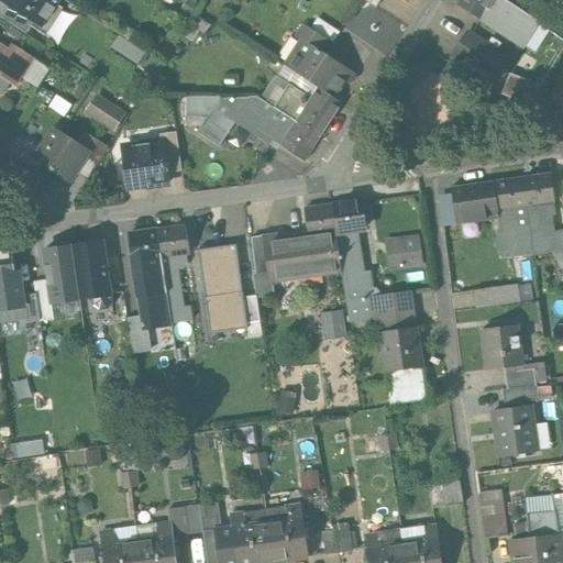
[(0,0),(0,2),(41,30),(59,0),(0,0)]
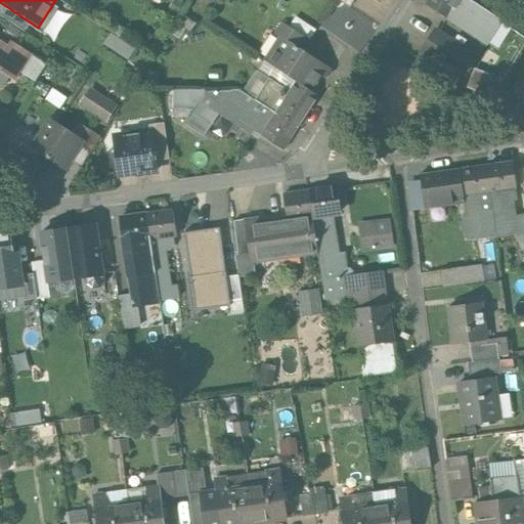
[(501,22),(469,0),(430,0),(428,3),(488,43),(501,22)]
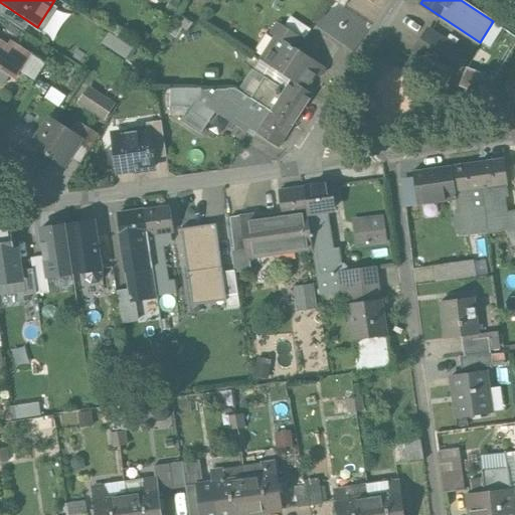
[(480,0),(462,0),(475,8),(480,0)]
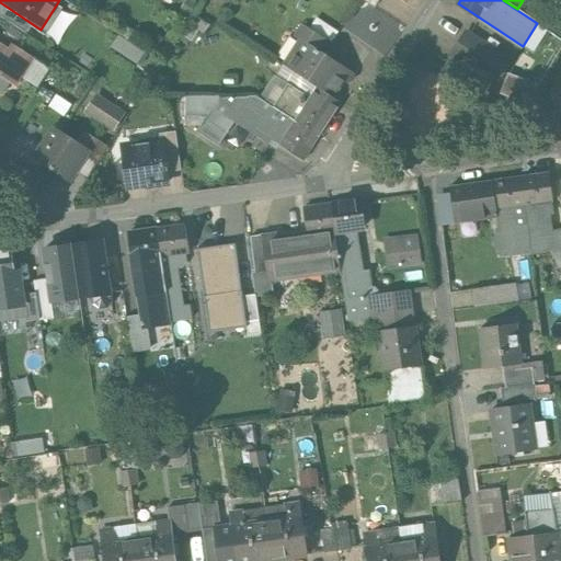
[(557,19),(539,8),(533,18),(550,29),(557,19)]
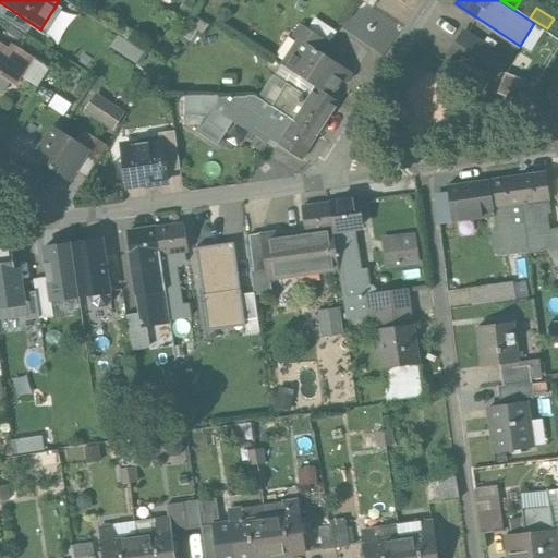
[(330,43),(302,24),(294,36),(301,40),(301,39),(324,53),(330,43)]
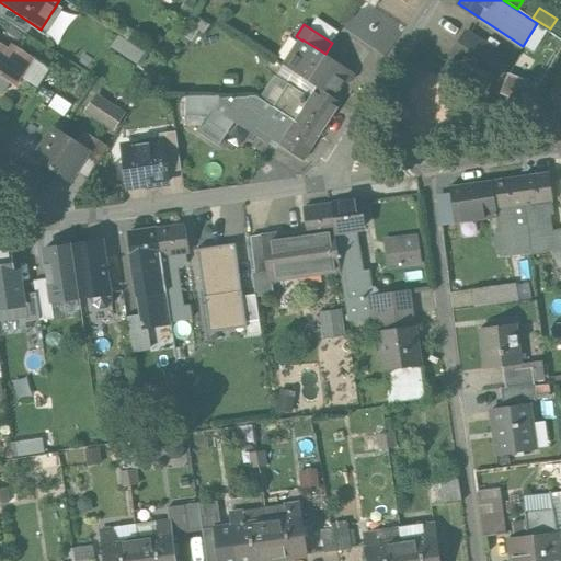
[(496,53),(467,34),(453,55),(482,75),(496,53)]
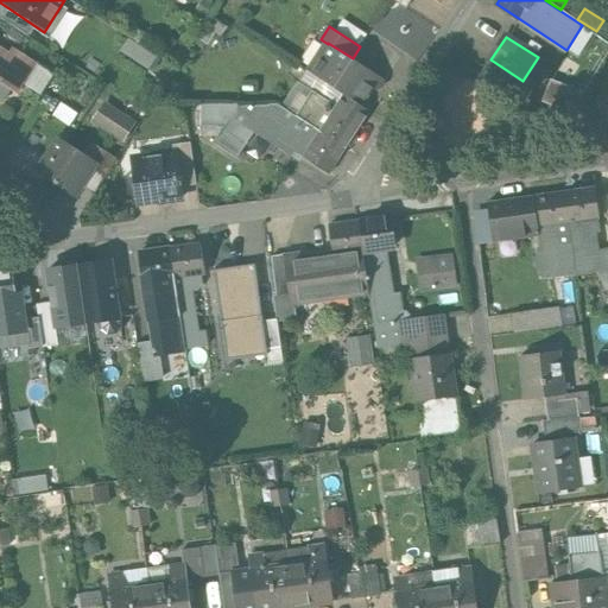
[(353,58),(328,43),(328,44),(309,73),(343,95),(361,107),(373,89),(377,90),(381,89),(385,84),(384,80),(353,58)]
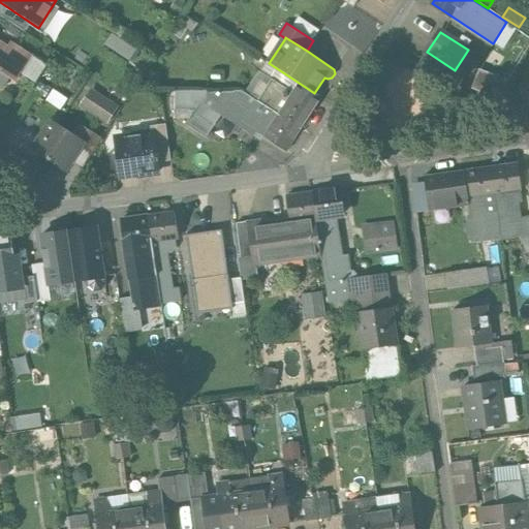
[(0,71),(14,81),(30,57),(14,47),(11,52),(0,43),(0,71)]
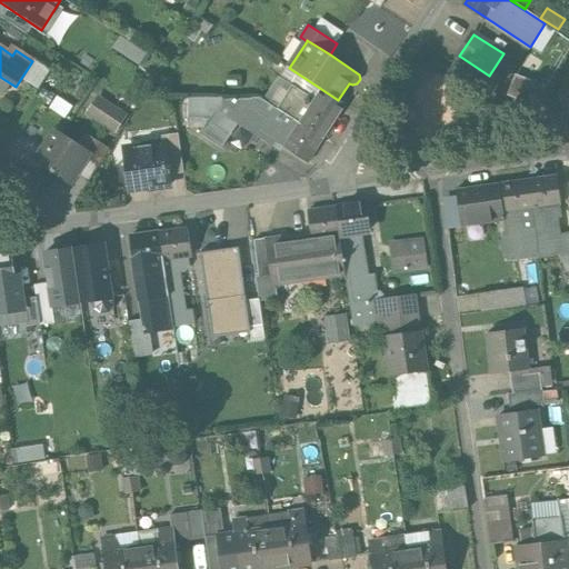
[(9,83),(0,77),(0,93),(2,95),(9,83)]
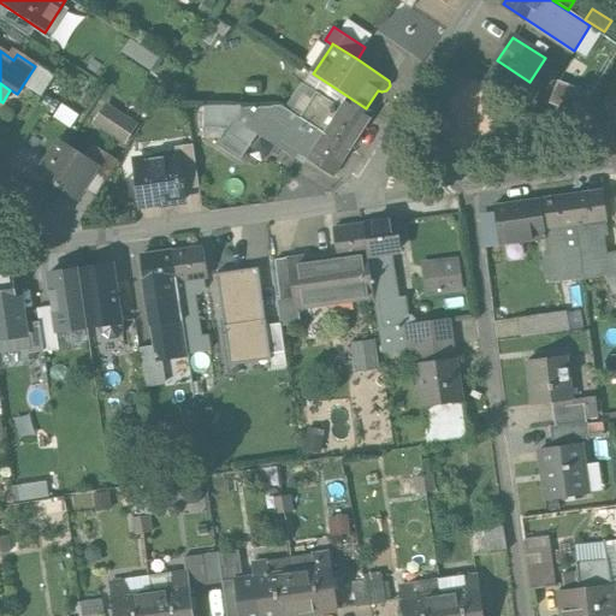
[(341,108),(319,95),(302,120),(350,152),(375,113),(366,108),(348,96),(341,108)]
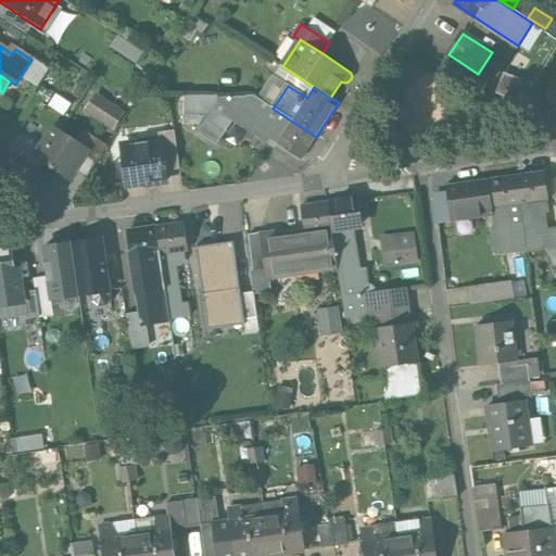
[(68,115),(76,101),(58,91),(50,104),(68,115)]
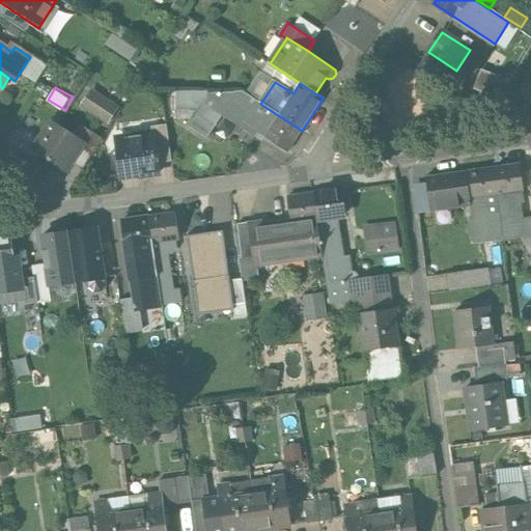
[(238,94),(173,91),(173,119),(184,124),(207,139),(224,114),(238,94)]
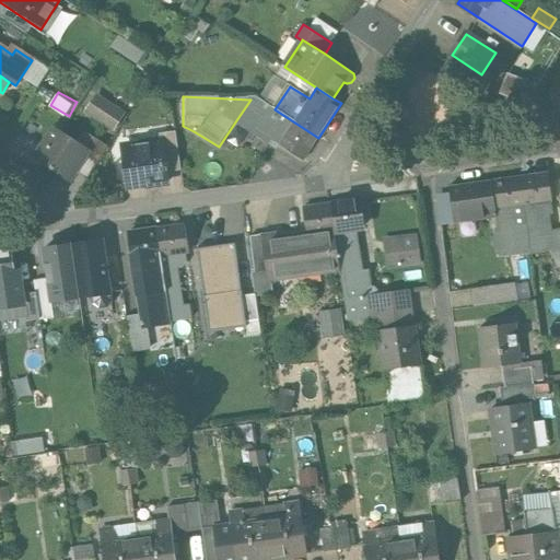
[(124,115),(98,98),(90,114),(114,129),(124,115)]
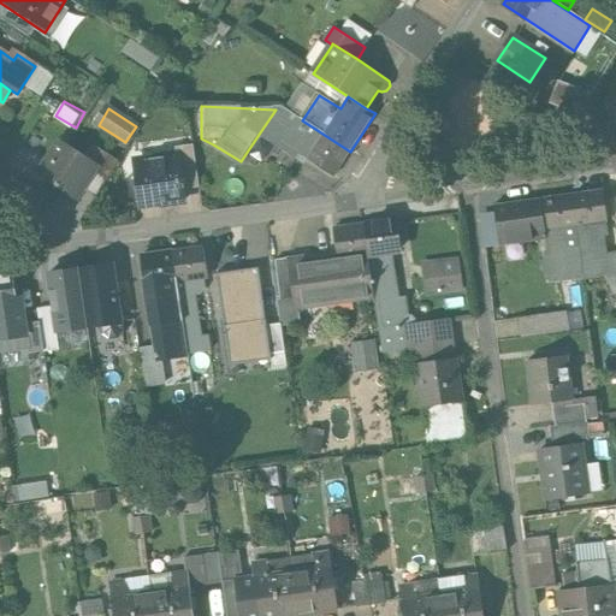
[(302,120),(282,108),(277,108),(276,110),(260,132),(289,152),(294,144),(302,149),(300,154),(335,177),(350,152),(302,120)]
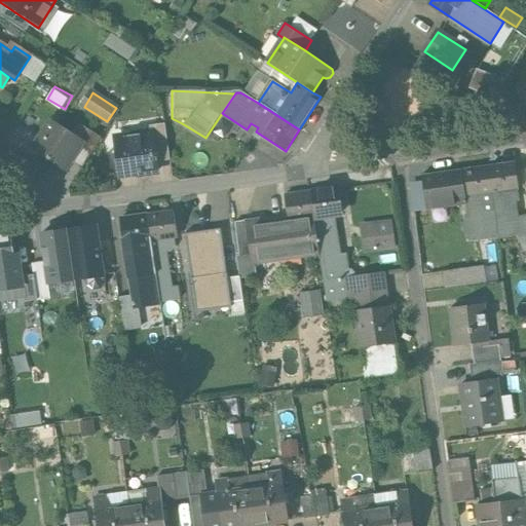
[(79,139),(50,120),(31,150),(64,172),(75,154),(83,142),(79,139)]
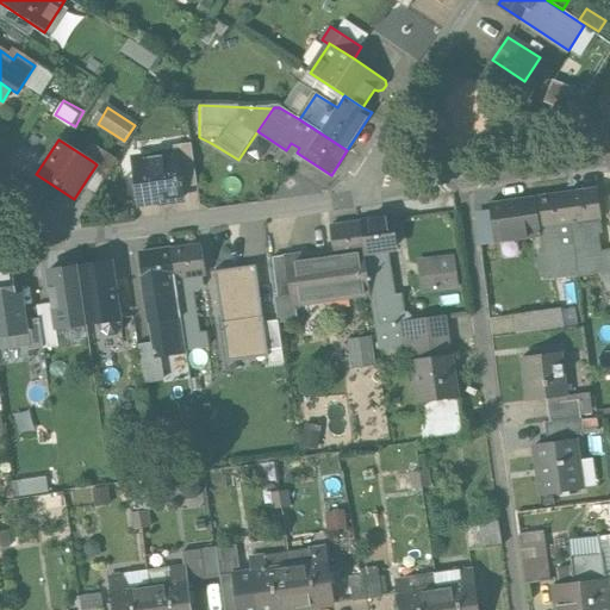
[(191,142),(173,145),(174,153),(176,153),(181,188),(197,186),(191,142)]
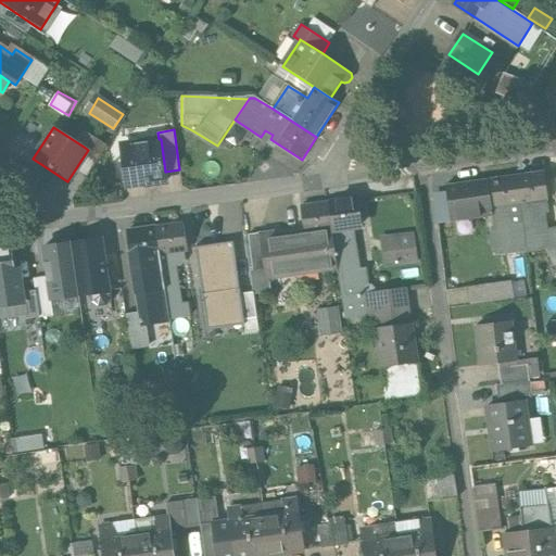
[(108,146),(91,135),(84,147),(88,150),(79,163),(91,171),(108,146)]
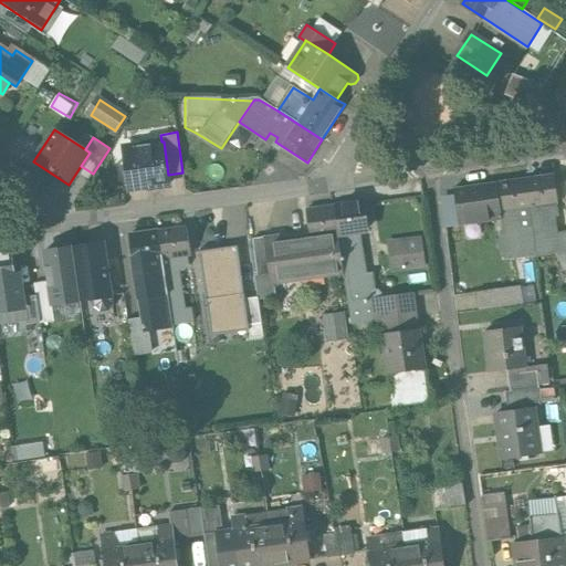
[(161,142),(124,147),(129,190),(169,185),(168,175),(164,142),(161,142)]
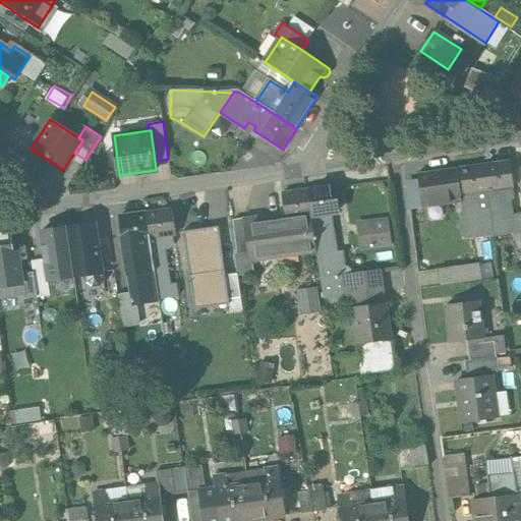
[(508,163),(483,167),(493,236),(501,235),(505,234),(499,190),(512,188),(508,163)]
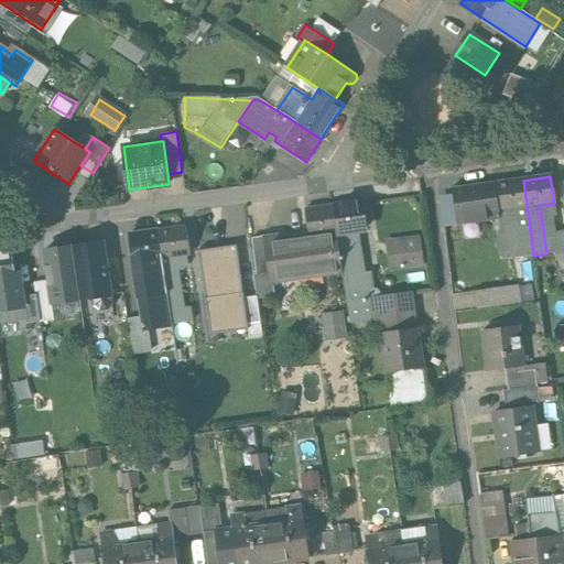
[(533,256),(523,181),(495,184),(499,212),(513,209),(521,258),(533,256)]
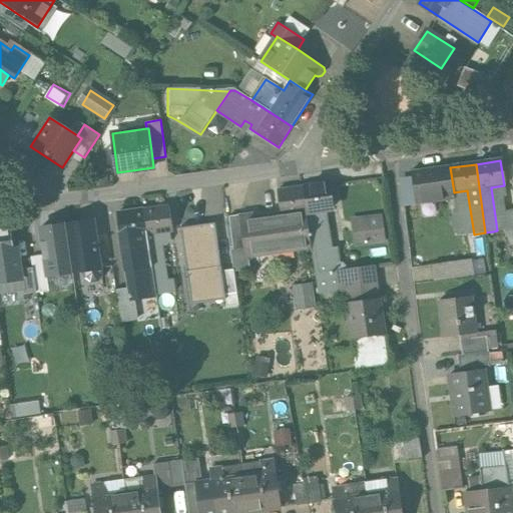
[(444,167),(411,172),(416,204),(448,200),(444,167)]
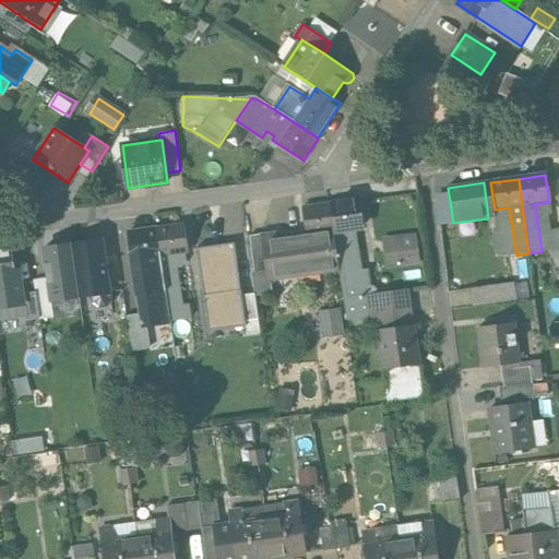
[(357,201),(330,204),(333,232),(336,256),(340,274),(353,273),(355,272),(349,229),(360,228),(357,201)]
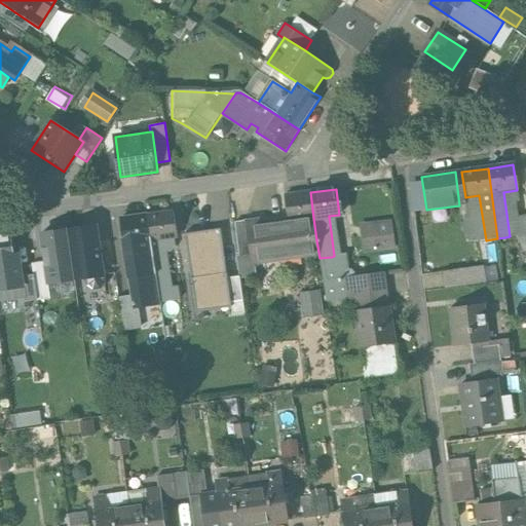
[(310,192),(285,196),(288,222),(301,220),(313,218),(310,192)]
